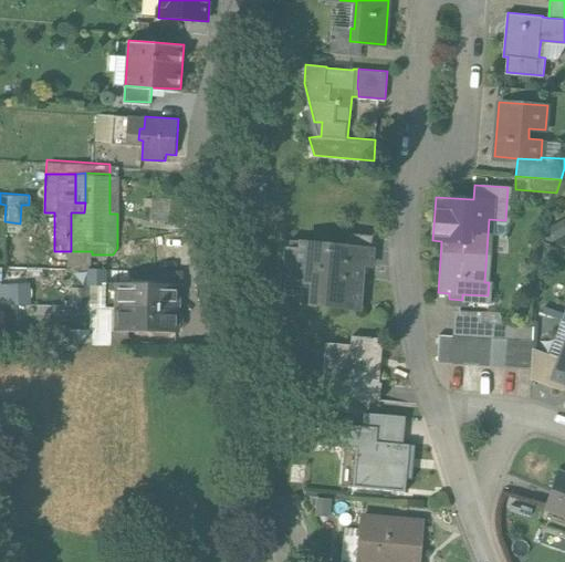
[(370,266),(373,248),(292,240),(289,263),(304,266),(303,271),(303,272),(303,273),(304,274),(304,276),(305,277),(306,278),(307,278),(309,278),(317,279),(315,303),(359,309),(364,266),(370,266)]
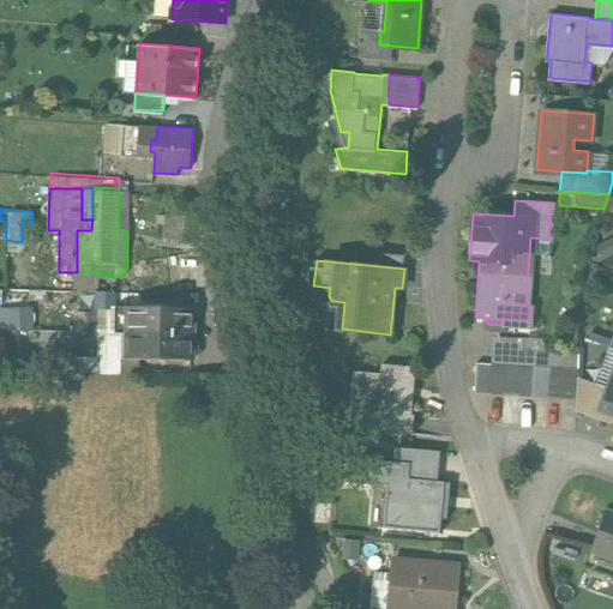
[(100,276),(100,272),(77,272),(77,287),(79,287),(79,289),(95,289),(100,290),(100,276)]
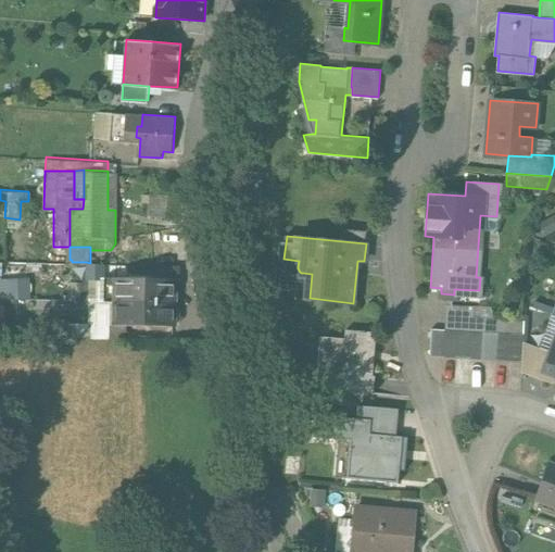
[(99,300),(100,276),(100,263),(90,263),(86,262),(85,276),(82,275),(82,280),(67,280),(66,299),(89,300),(99,300)]
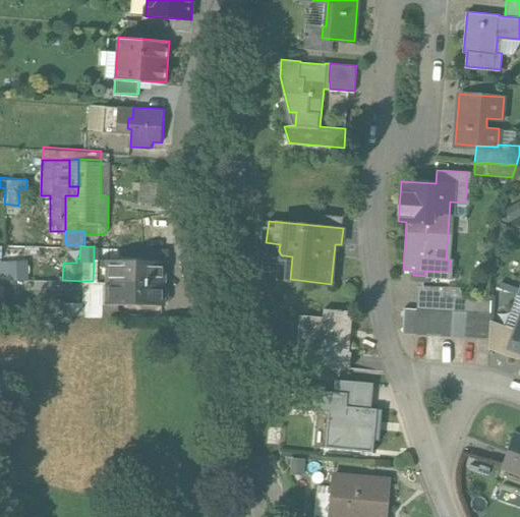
[(93,281),(108,282),(109,260),(94,259),(93,281)]
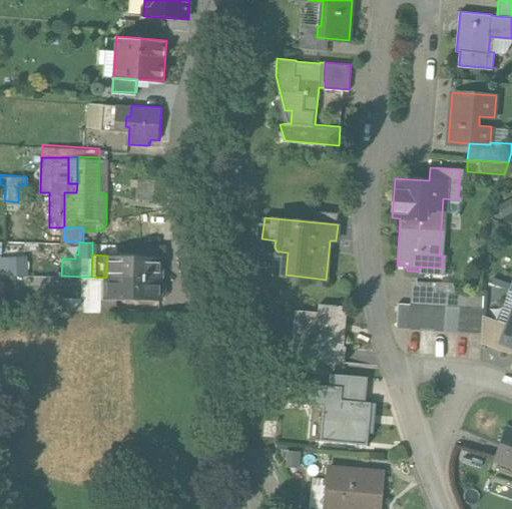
[(6,275),(27,274),(26,256),(6,257),(6,275)]
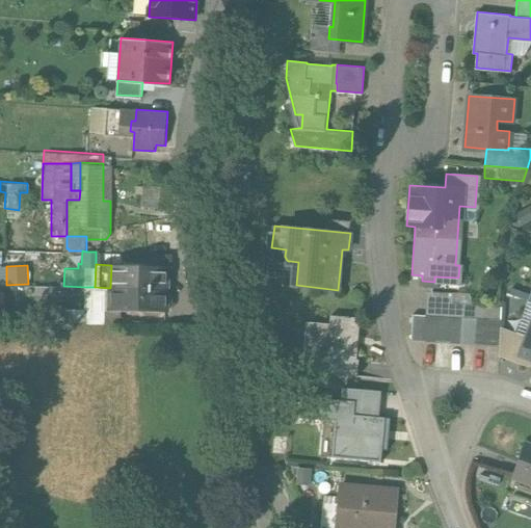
[(111,265),(110,288),(166,289),(166,266),(111,265)]
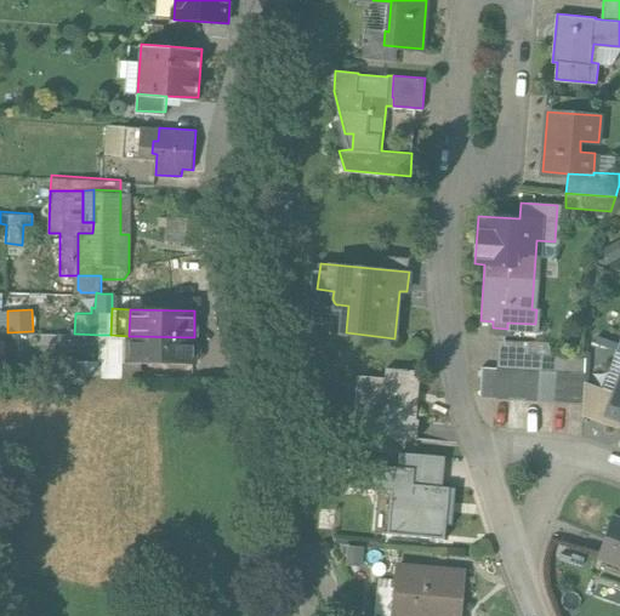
[(111,360),(111,335),(100,335),(98,359),(98,376),(140,377),(141,361),(129,360),(111,360)]
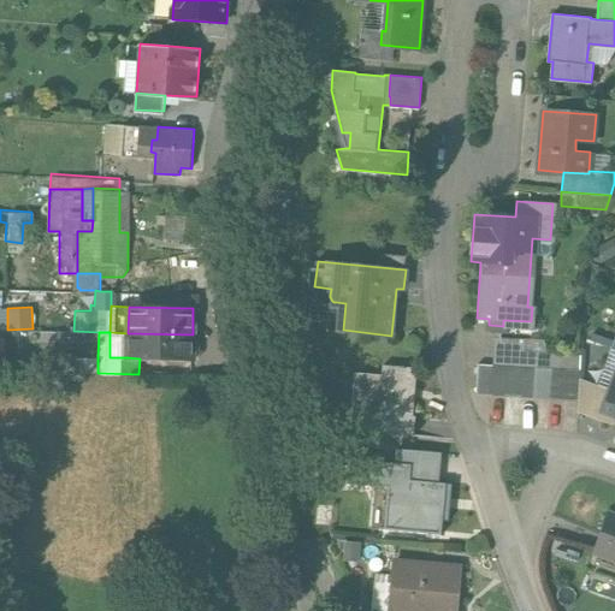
[(128,357),(128,333),(110,332),(110,357),(128,357)]
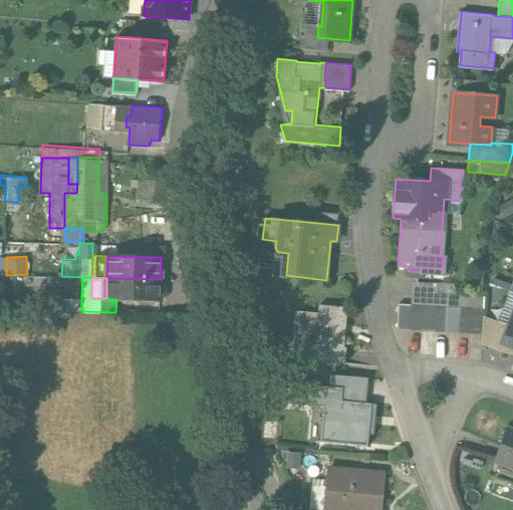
[(116,299),(160,300),(161,279),(106,278),(106,298),(116,299)]
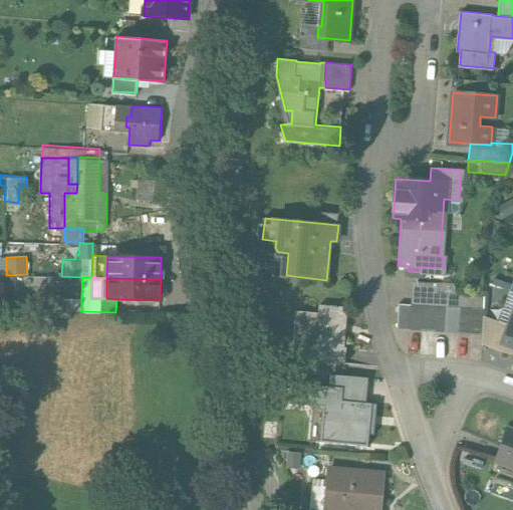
[(437,282),(413,281),(412,303),(398,303),(397,327),(482,331),(485,294),(436,292),(437,282)]
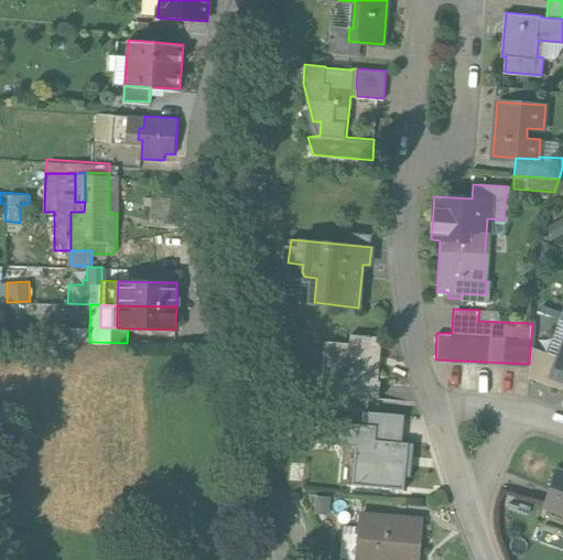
[(61,341),(66,341),(66,326),(66,322),(52,324),(53,341),(61,341)]
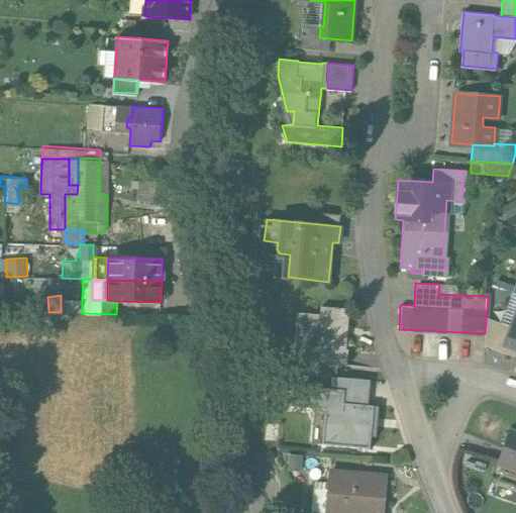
[(61,312),(82,313),(82,299),(61,299),(61,312)]
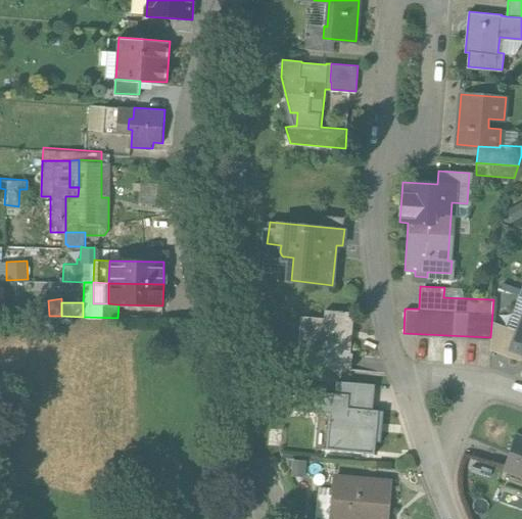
[(348,352),(352,312),(325,310),(324,317),(301,315),(297,364),(350,369),(351,352),(348,352)]
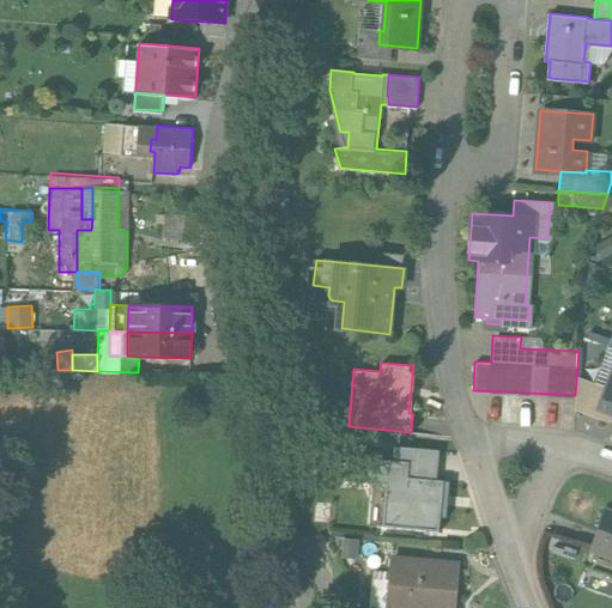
[(611,372),(599,408),(611,413),(611,372)]
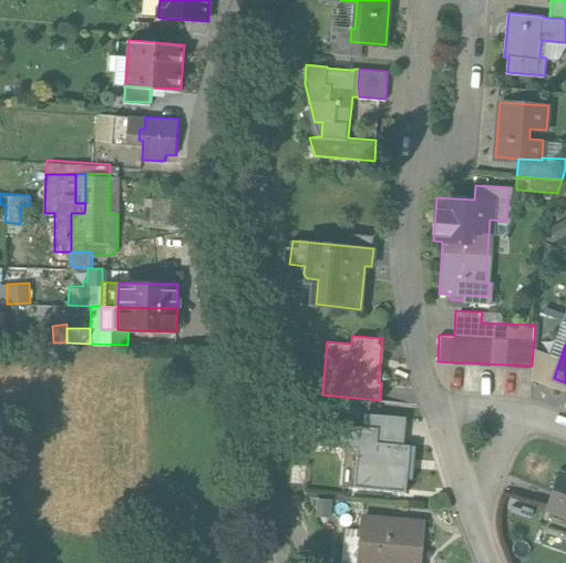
[(364,411),(363,426),(379,427),(377,441),(403,443),(407,416),(364,411)]
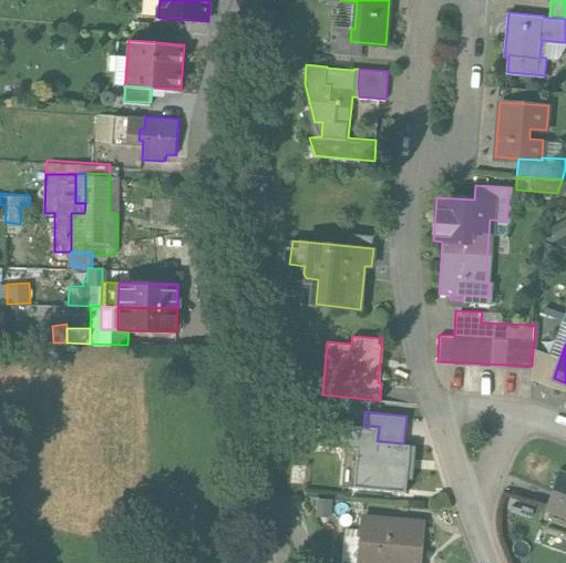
[(405,492),(410,443),(403,443),(377,441),(379,427),(363,426),(322,421),(320,446),(356,449),(352,487),(405,492)]
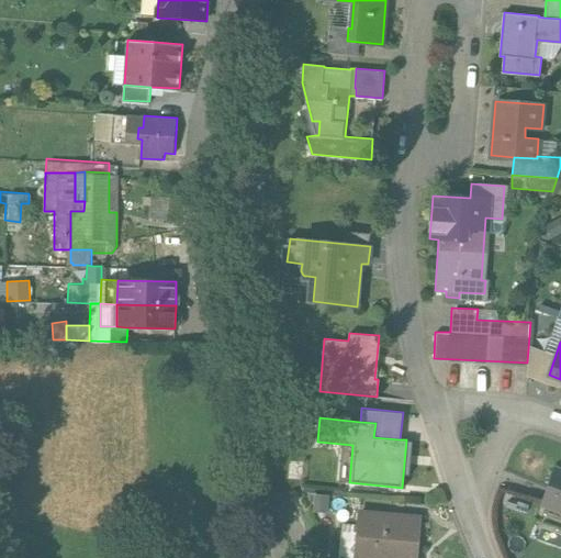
[(560,466),(556,464),(541,503),(560,510),(560,466)]
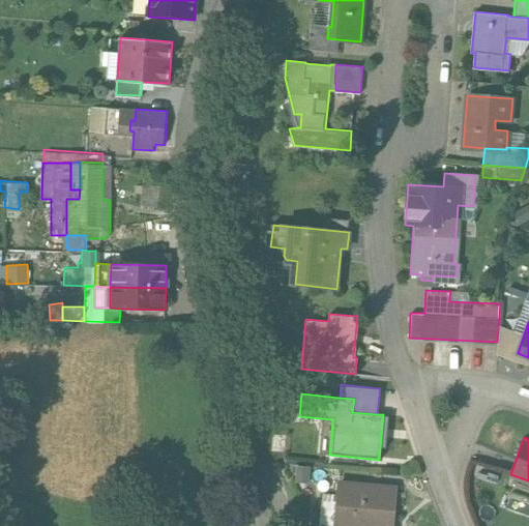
[(374,488),(336,485),(335,495),(323,494),(321,520),(333,521),(333,522),(361,524),(360,525),(392,525),(397,486),(375,484),(374,488)]
